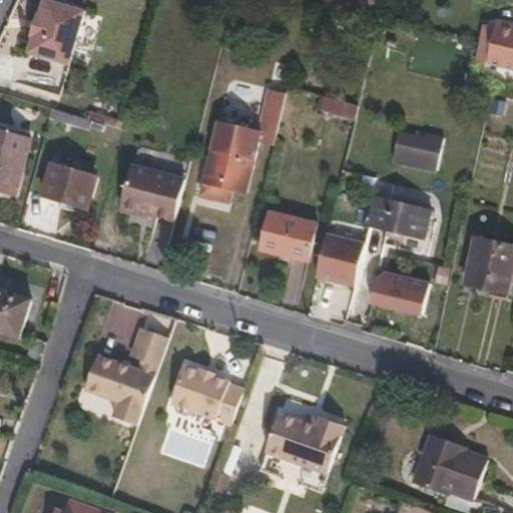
[(68,63),(85,10),(52,0),(44,0),(41,14),(38,13),(32,34),(35,35),(30,51),(68,63)]
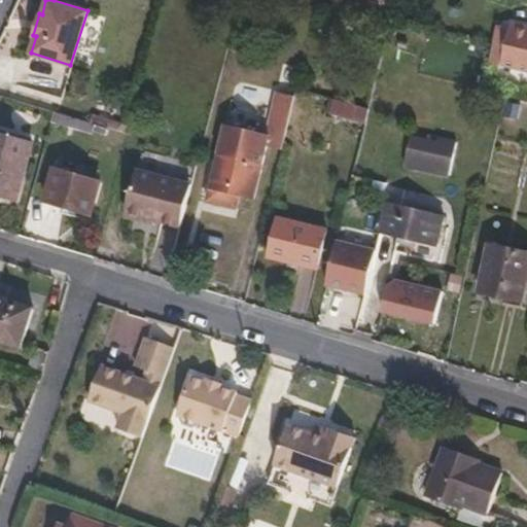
[(496,27),(491,44),(492,44),(502,47),(506,30),(496,27)]
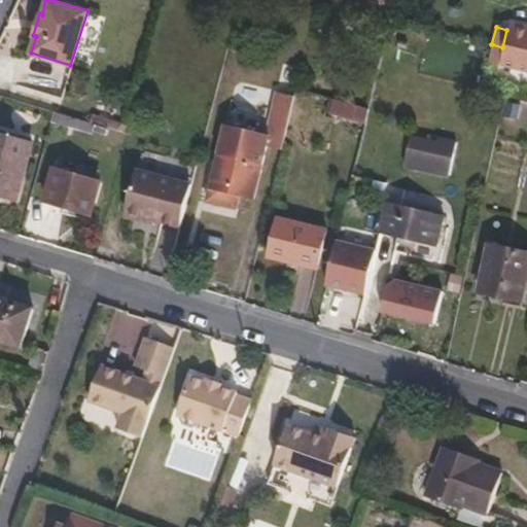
[(526,32),(507,28),(506,30),(502,47),(492,44),(488,64),(526,72),(526,32)]
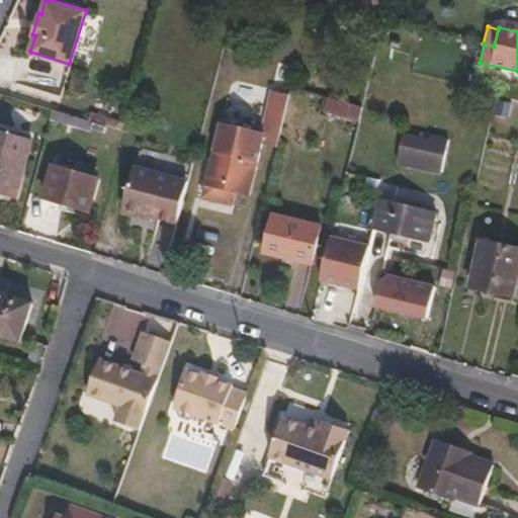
[(258,133),(221,122),(212,153),(221,155),(225,141),(246,146),(242,160),(255,163),(261,144),(274,147),(287,95),(271,90),(258,133)]
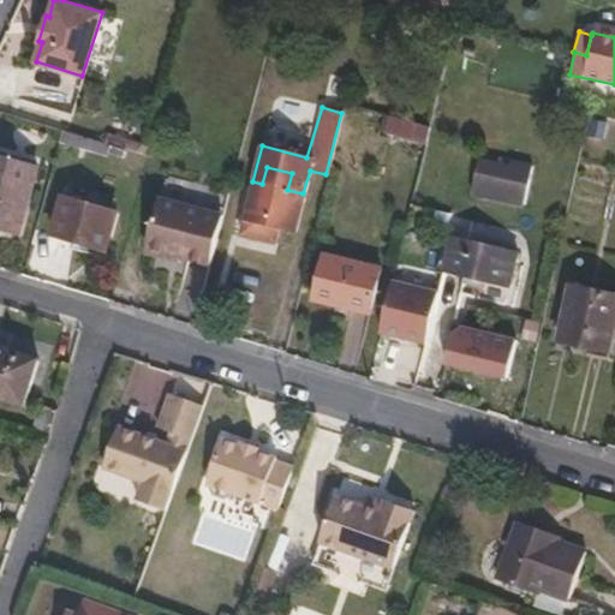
[(103,155),(108,143),(63,129),(59,142),(103,155)]
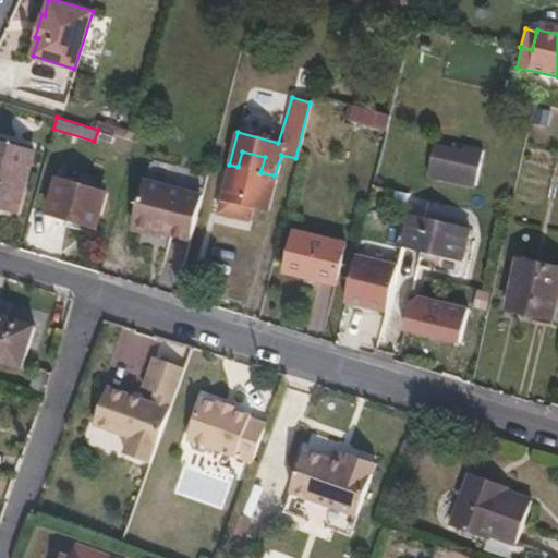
[(0,210),(12,214),(31,152),(0,143),(0,210)]
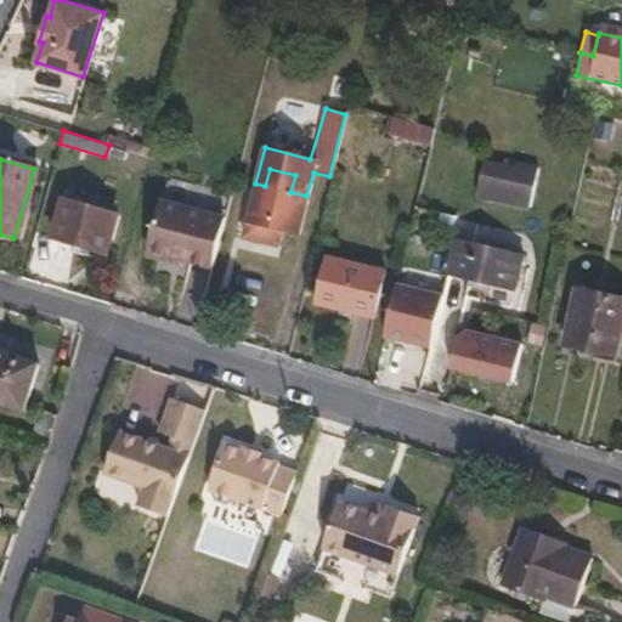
[(515,163),(513,169),(486,162),(476,201),(484,202),(485,196),(529,207),(538,169),(515,163)]
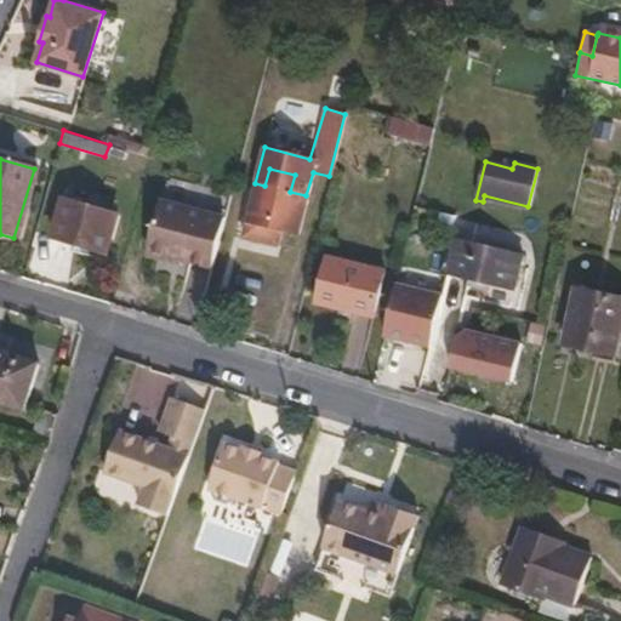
[(269,169),(265,186),(255,183),(243,235),(269,243),(273,228),(296,234),(306,195),(290,192),(295,175),(269,169)]
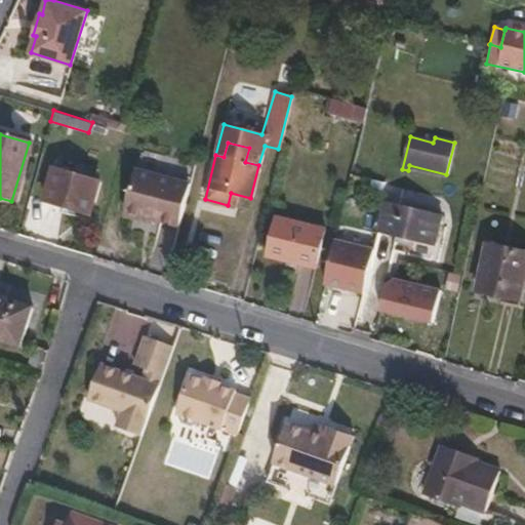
[(183,209),(190,185),(134,169),(123,211),(125,218),(136,220),(143,217),(153,219),(178,227),(183,209)]
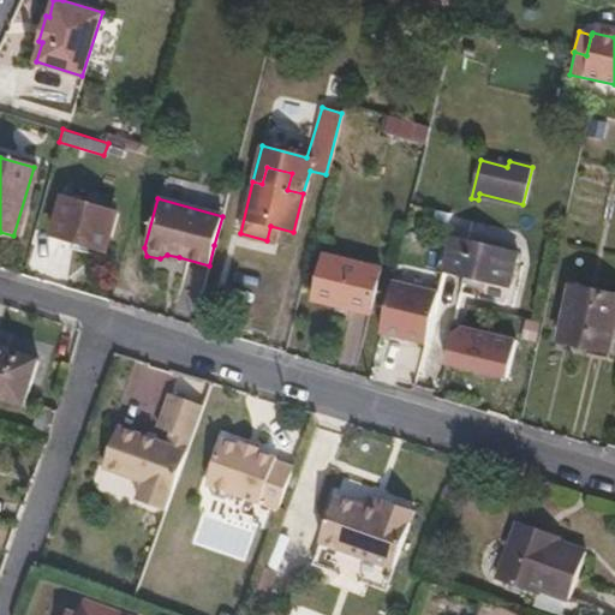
[(95,275),(108,234),(55,221),(43,260),(95,275)]
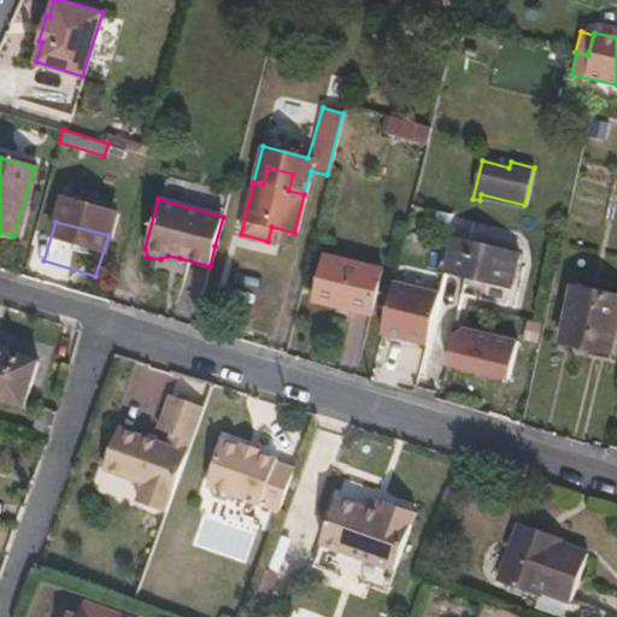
[(510,289),(518,253),(453,238),(442,274),(510,289)]
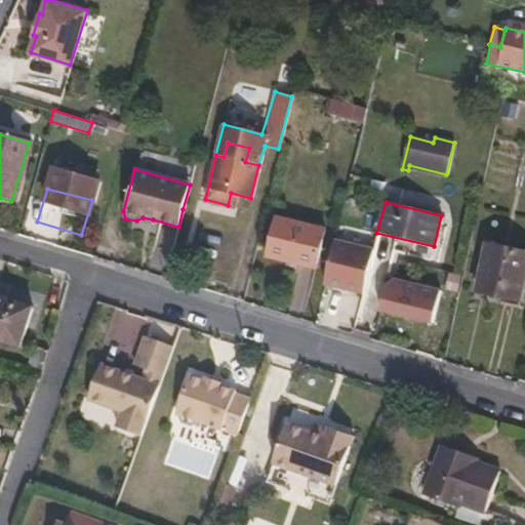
[(313,267),(322,230),(275,218),(266,254),(313,267)]
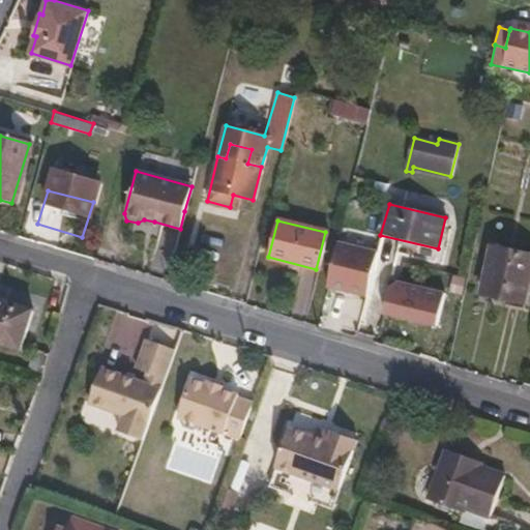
[(376,251),(336,241),(326,288),(364,297),(376,251)]
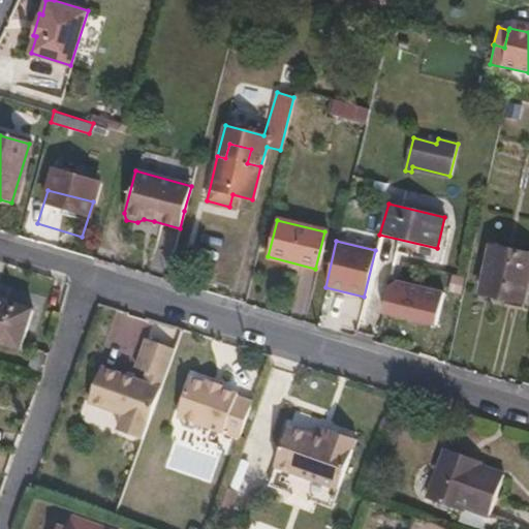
[(522,301),(528,271),(528,251),(491,243),(478,289),(522,301)]
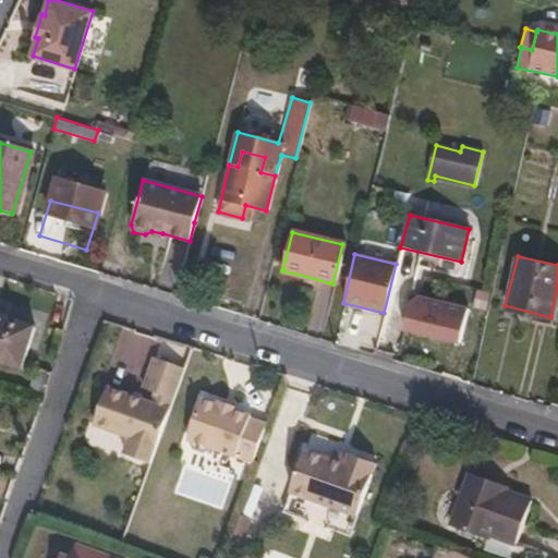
[(410,301),(403,330),(458,342),(465,306),(416,295),(410,301)]
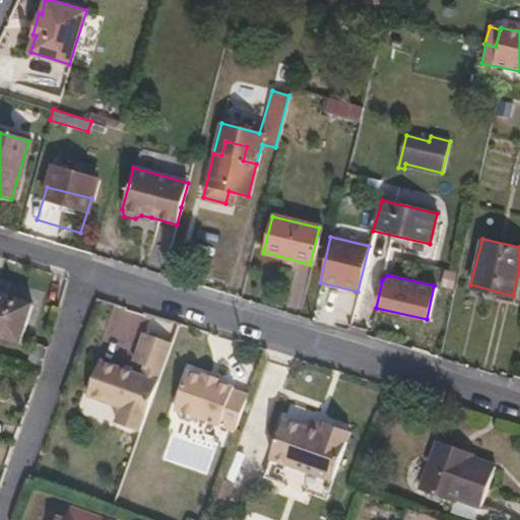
[(0,337),(17,343),(28,305),(0,295),(0,337)]
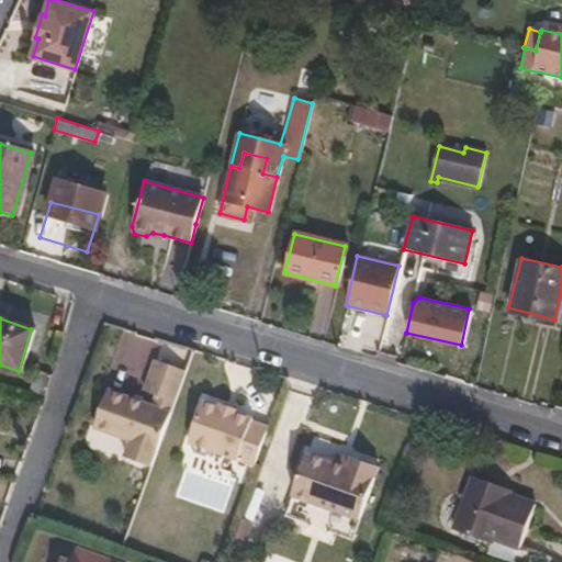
[(188,369),(193,351),(166,343),(160,360),(188,369)]
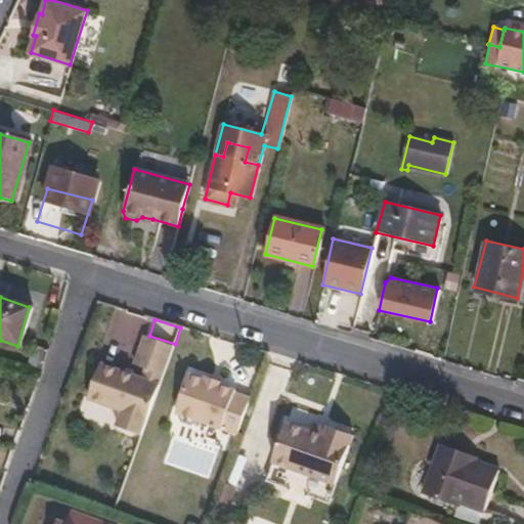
[(137,436),(170,346),(141,336),(131,365),(142,369),(139,379),(96,364),(84,400),(118,411),(112,427),(137,436)]
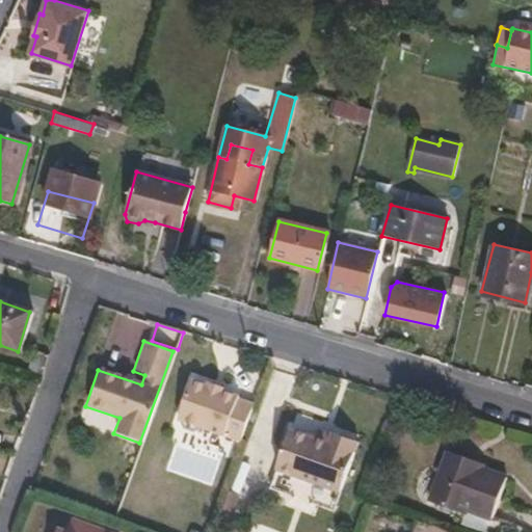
[(204,382),(204,386),(188,380),(175,420),(177,420),(178,427),(189,431),(197,427),(238,441),(251,404),(234,399),(235,396),(219,391),(220,389),(204,382)]
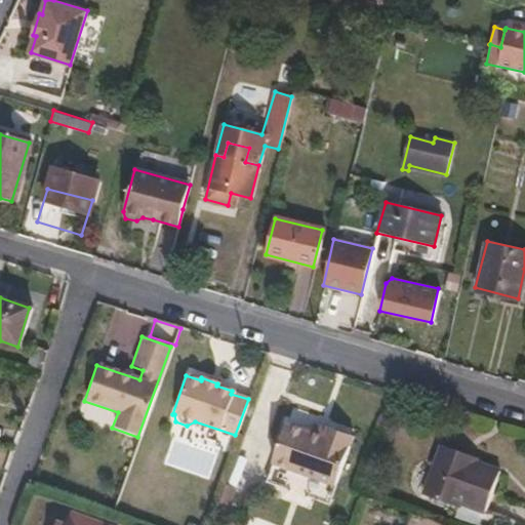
[(315,429),(315,431),(289,421),(274,462),(336,485),(354,437),(327,428),(326,429),(325,433),(315,429)]
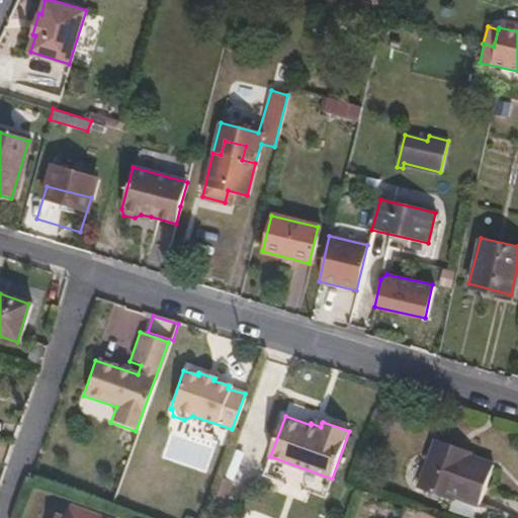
[(457,453),(458,448),(436,440),(419,489),(451,501),(452,497),(479,506),(493,465),(467,456),(457,453)]
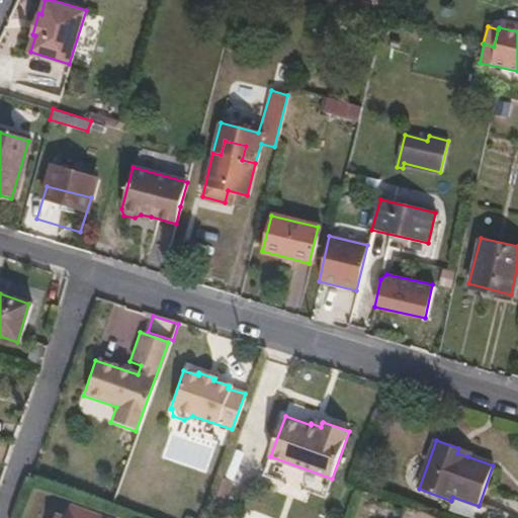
[(467,456),(468,451),(458,448),(457,453),(467,456)]
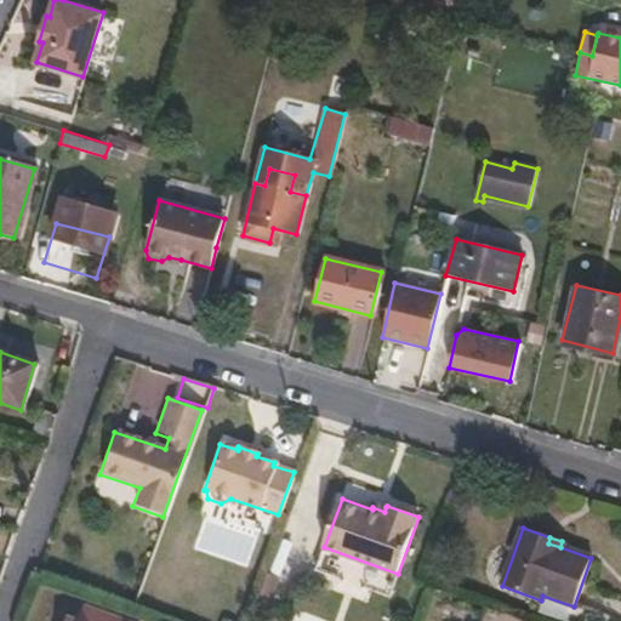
[(86,620),(109,620),(113,614),(79,602),(73,616),(86,620)]
